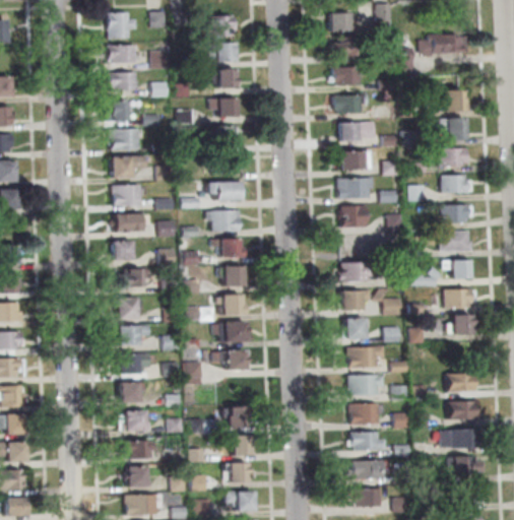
[(379,22),(379,5),(392,4),(393,22),(379,22)]
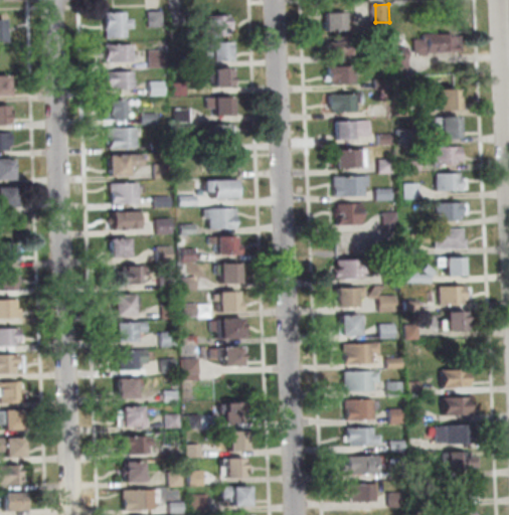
[(173,25),(173,11),(186,11),(186,24),(173,25)]
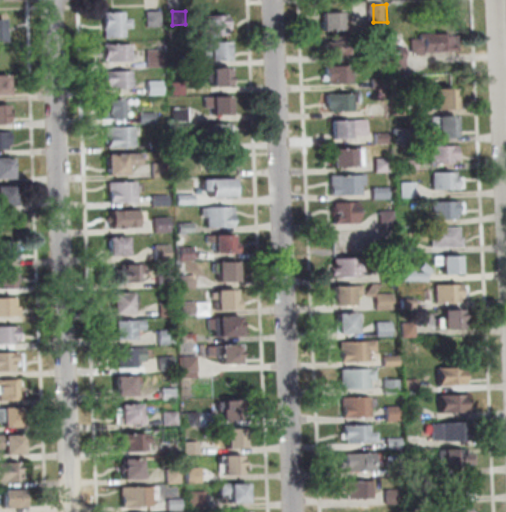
[(107,38),(107,13),(126,12),(126,19),(133,19),(133,28),(127,28),(127,38),(107,38)]
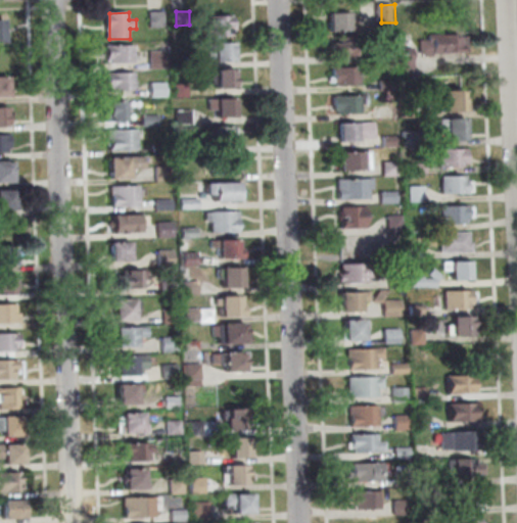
[(153,28),(152,13),(167,12),(167,28),(153,28)]
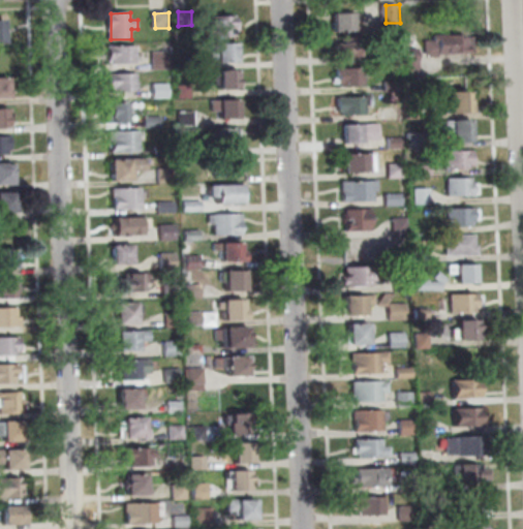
[(362,32),(337,32),(336,13),(356,12),(356,23),(362,23),(362,32)]
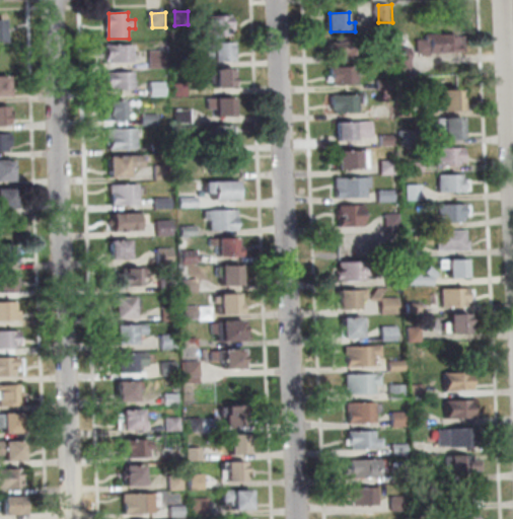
[(210,38),(210,29),(205,29),(204,17),(232,17),(233,36),(210,38)]
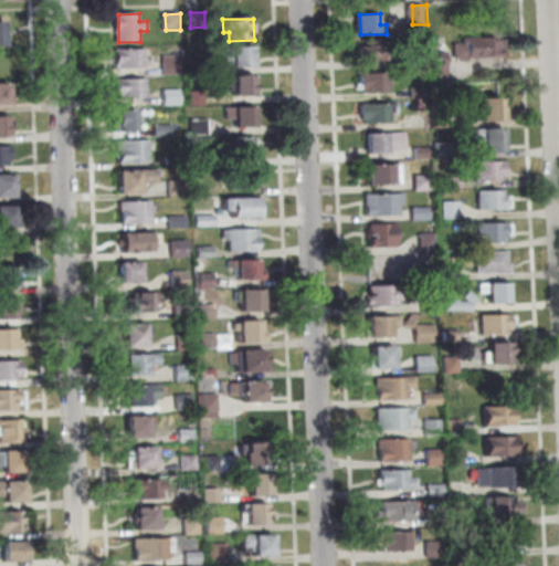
[(0,21),(0,48),(9,49),(9,21),(0,21)]
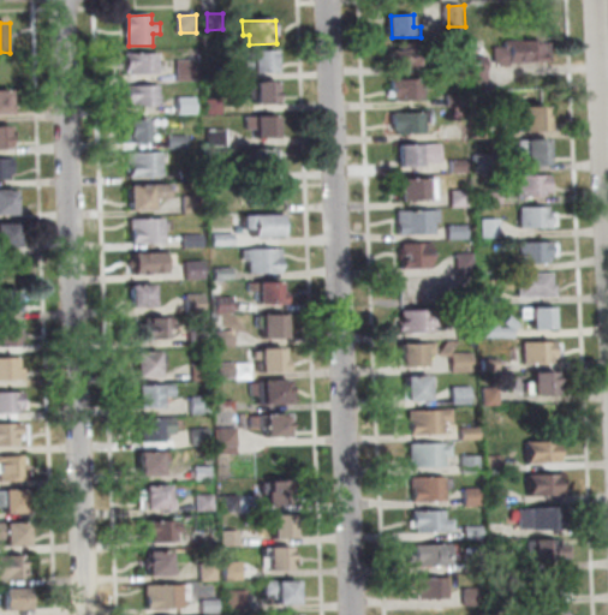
[(498,64),(498,48),(507,47),(507,42),(543,41),(543,42),(554,42),(555,61),(512,63),(512,66),(502,66),(502,64),(498,64)]
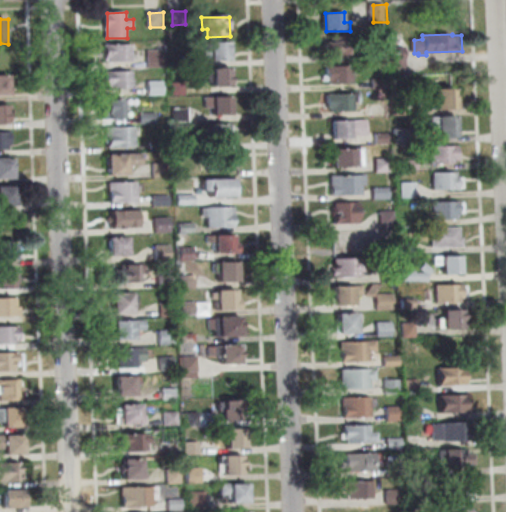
[(339,55),(339,52),(327,53),(327,42),(333,41),(333,37),(354,36),(355,54),(339,55)]
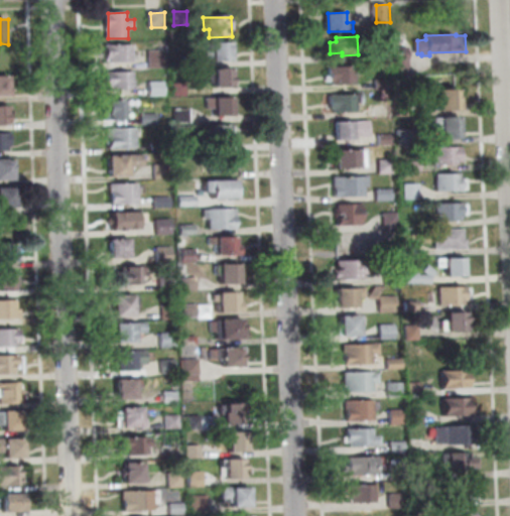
[(234,61),(215,61),(215,57),(209,57),(209,43),(234,42),(234,61)]
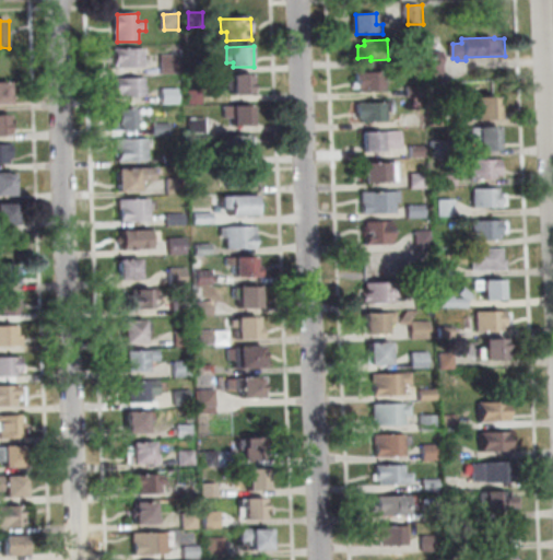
[(146,68),(120,69),(120,63),(117,63),(117,49),(146,49),(146,68)]
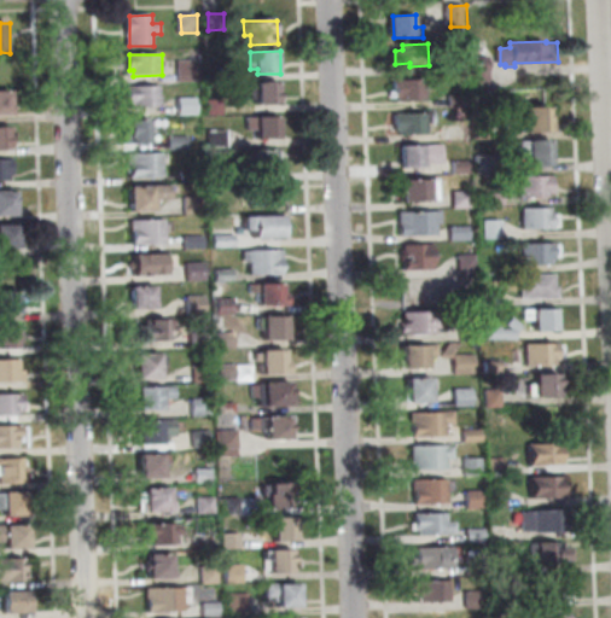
[(494,91),(477,91),(476,59),(494,58),(494,91)]
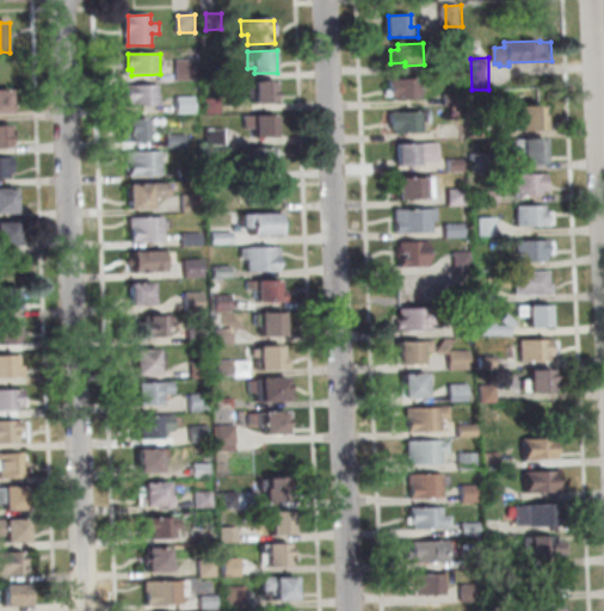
[(196,81),(179,81),(178,60),(196,60),(196,81)]
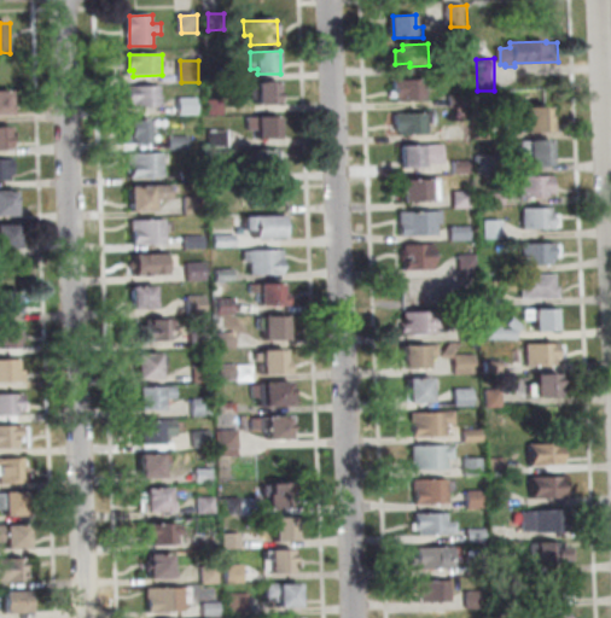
[(242,81),(225,81),(225,68),(242,68),(242,81)]
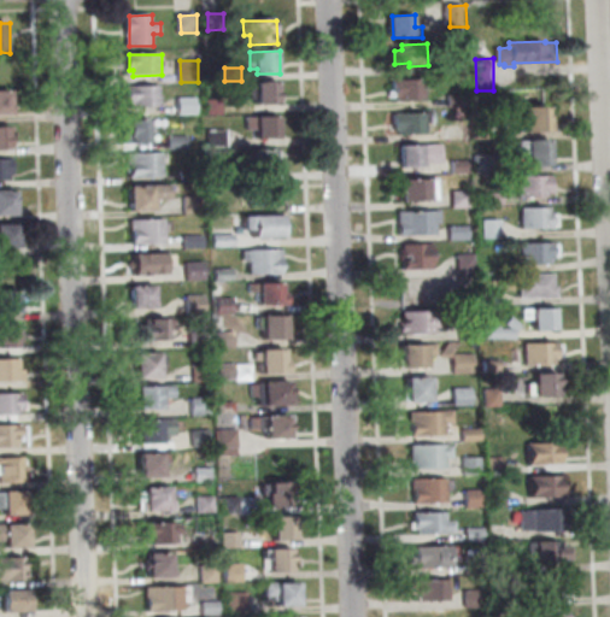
[(428,101),(400,103),(400,98),(397,98),(396,81),(427,81),(428,101)]
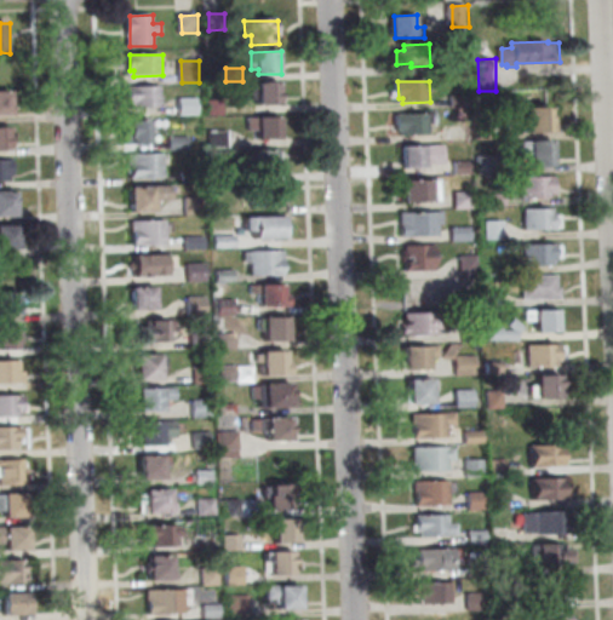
[(261,104),(261,101),(253,101),(253,87),(259,87),(259,84),(281,84),(281,104),(261,104)]
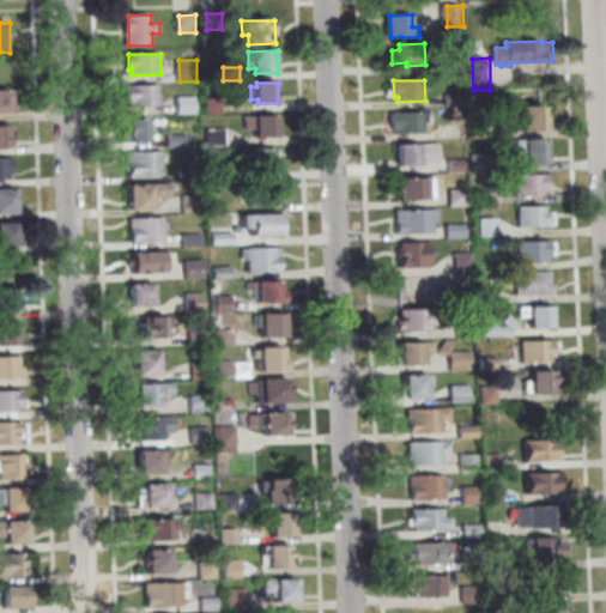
[(134,107),(134,99),(129,101),(129,86),(161,86),(162,107),(134,107)]
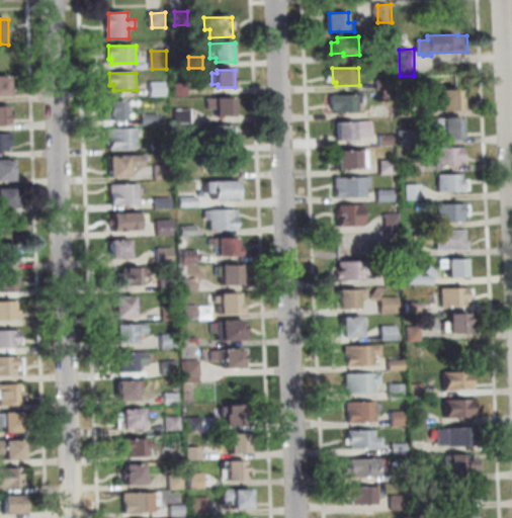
[(0,95),(0,76),(11,76),(12,95),(0,95)]
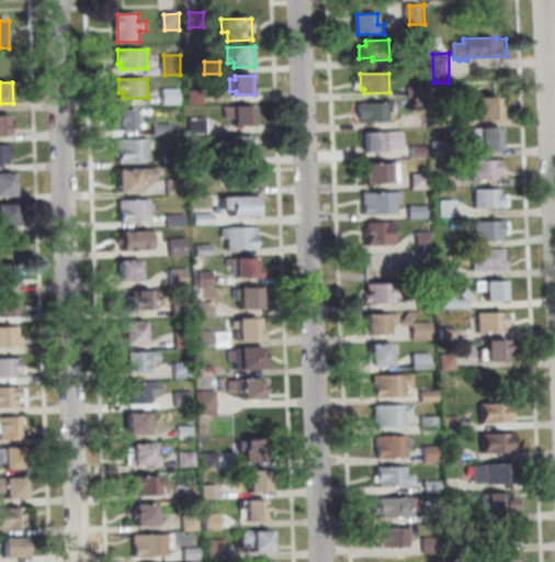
[(427,99),(410,99),(410,87),(426,87),(427,99)]
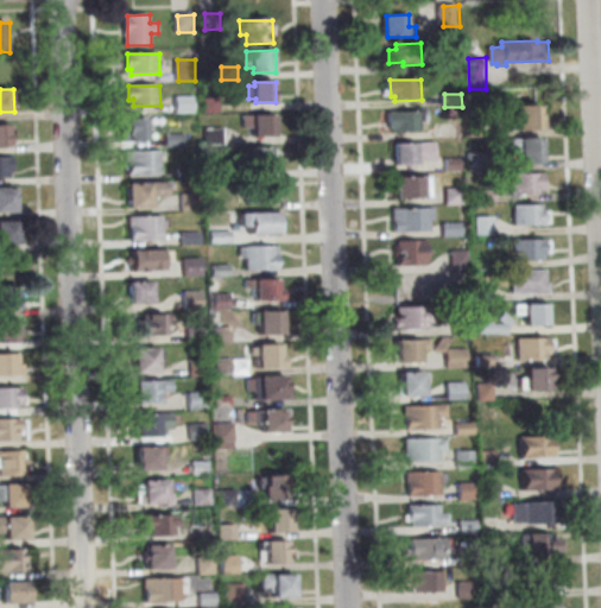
[(179,113),(178,97),(196,96),(196,113),(179,113)]
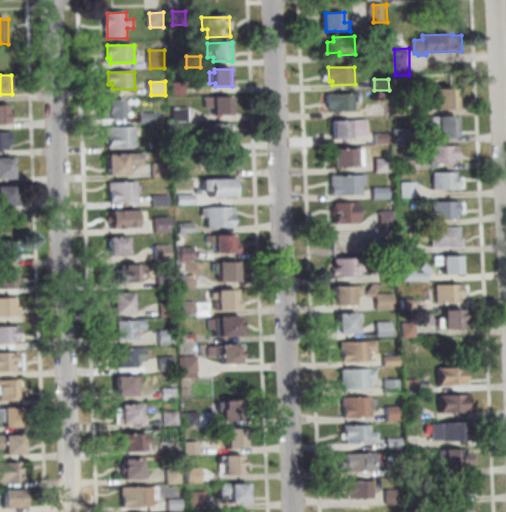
[(176,96),(175,84),(186,84),(187,96),(176,96)]
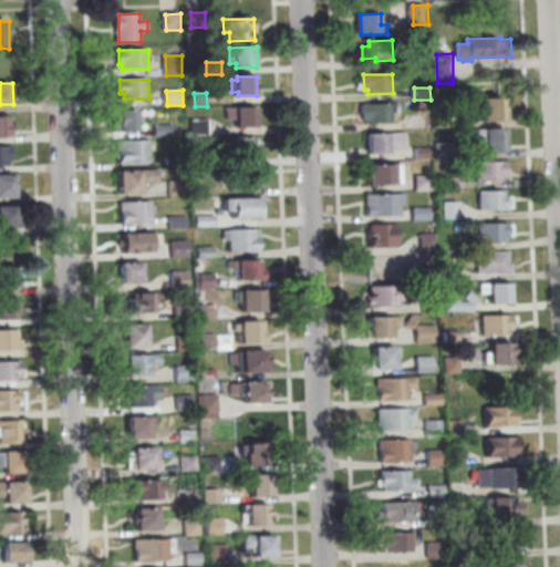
[(485,122),(484,107),(478,109),(478,101),(511,100),(511,121),(485,122)]
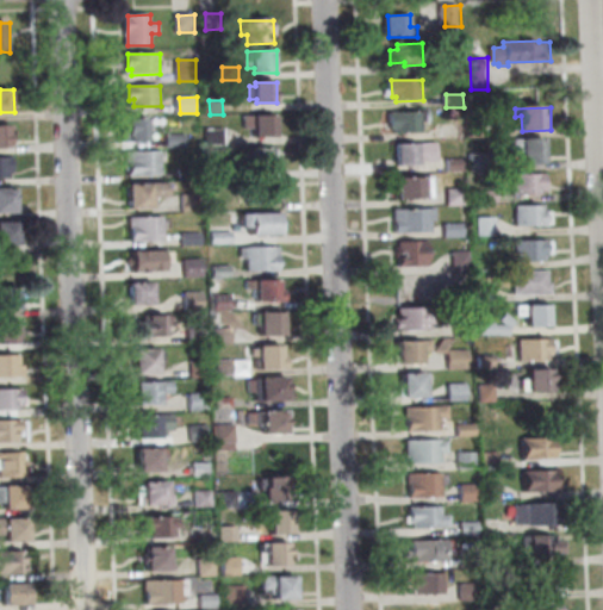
[(398,134),(397,130),(393,130),(393,113),(431,112),(431,123),(423,123),(424,132),(398,134)]
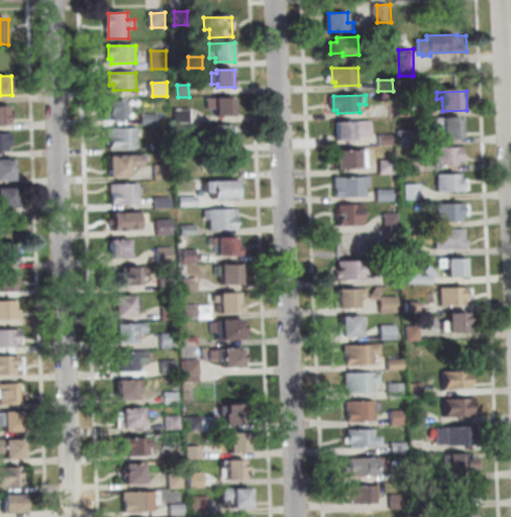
[(235,116),(218,117),(217,109),(209,109),(209,98),(234,98),(235,116)]
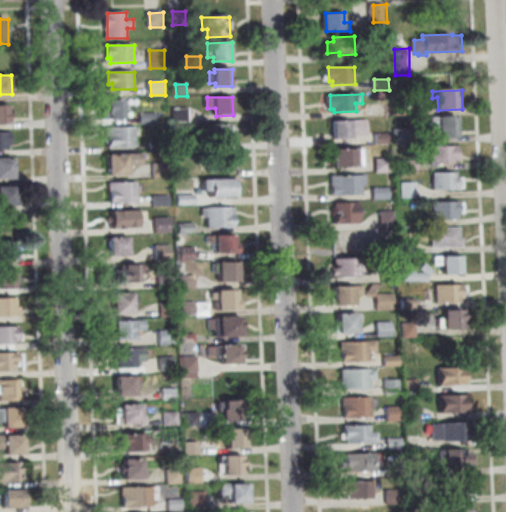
[(126,119),(107,120),(107,109),(108,108),(108,100),(125,99),(126,119)]
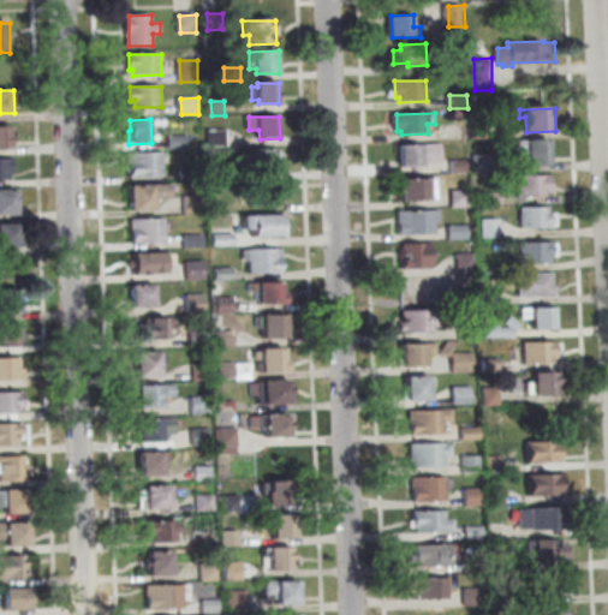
[(490,141),(475,141),(474,123),(490,123),(490,141)]
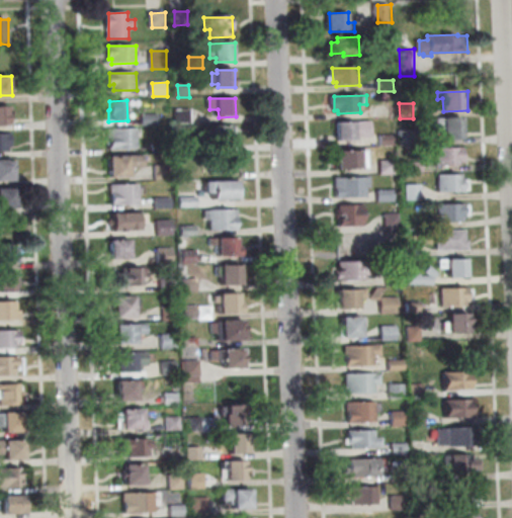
[(0,105),(11,105),(12,125),(0,125),(0,105)]
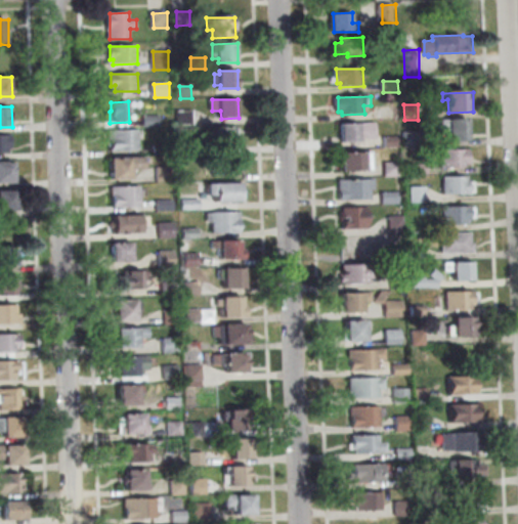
[(196,124),(180,125),(179,111),(195,111),(196,124)]
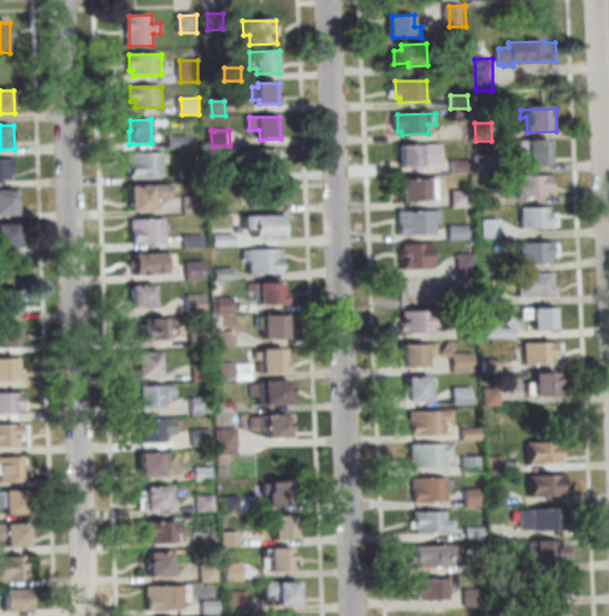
[(191,148),(171,149),(170,136),(190,136),(191,148)]
